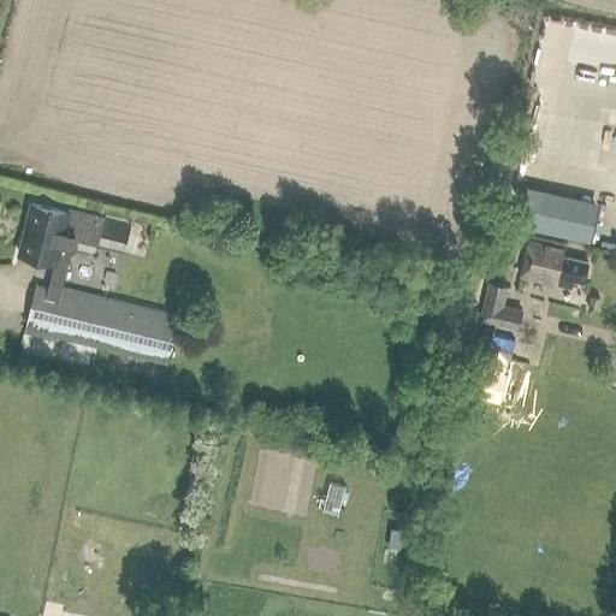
[(69,213),(31,203),(19,254),(57,264),(63,236),(98,244),(105,215),(70,207),(69,213)]
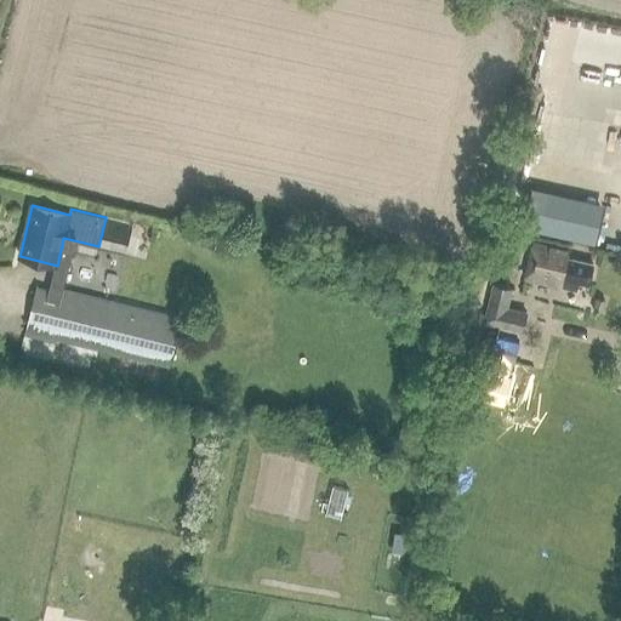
[(593,265),(568,258),(569,254),(534,245),(525,278),(576,291),(579,284),(588,286),(593,265)]
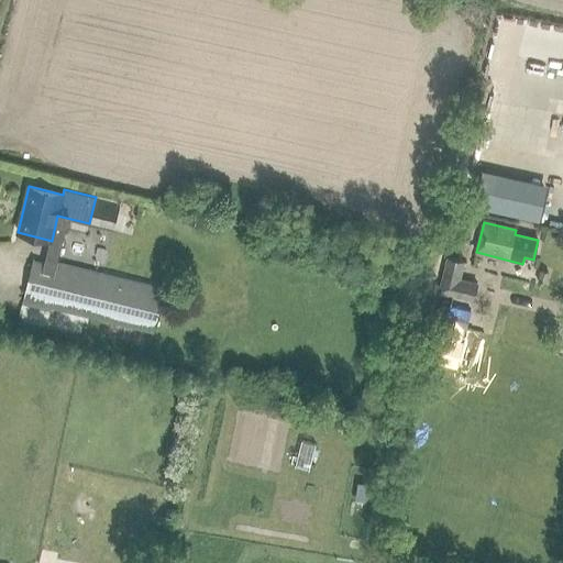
[(472,300),(476,284),(460,279),(464,262),(446,257),(438,291),(472,300)]
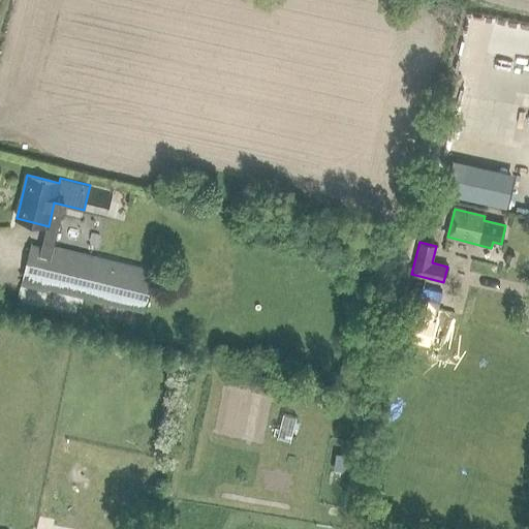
[(144,313),(154,273),(94,257),(93,261),(30,246),(22,279),(84,294),(83,299),(144,313)]
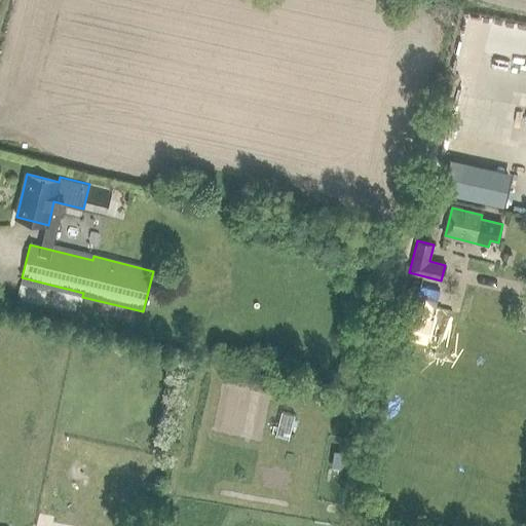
[(504,253),(501,264),(510,267),(513,255),(504,253)]
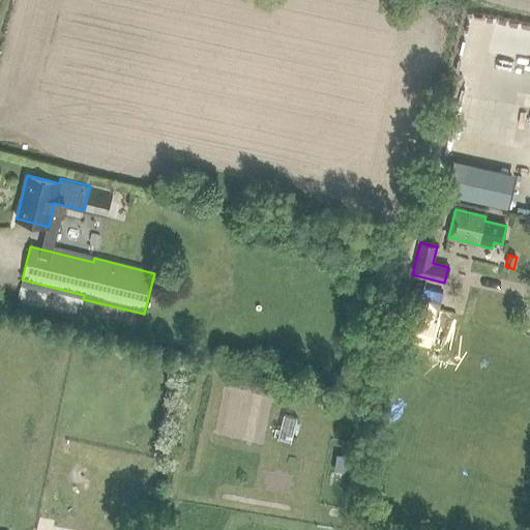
[(410,286),(407,300),(440,308),(443,294),(410,286)]
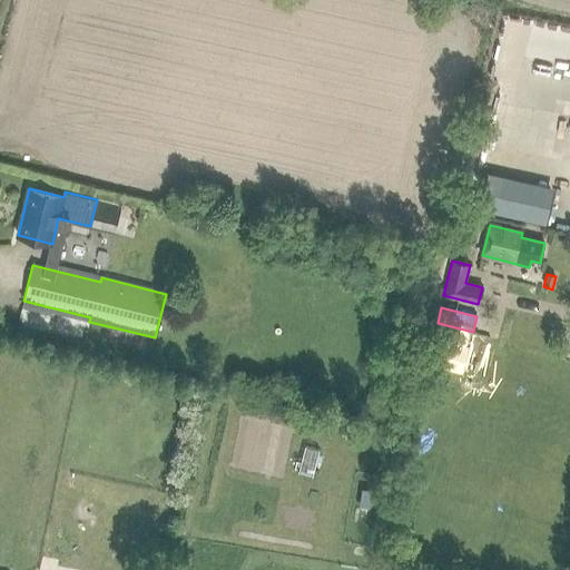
[(441,338),(434,366),(461,373),(470,337),(449,333),(446,340),(441,338)]
